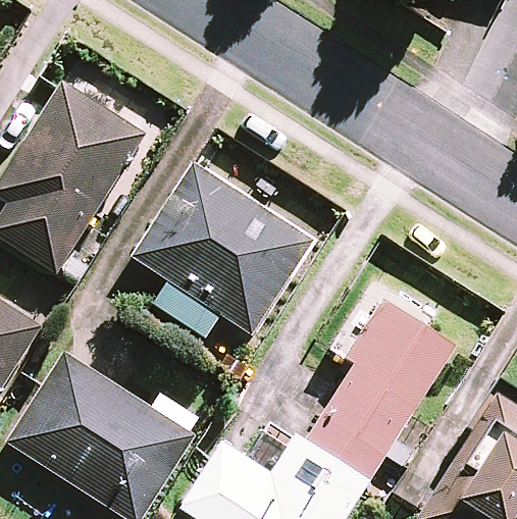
[(146,133),(65,82),(0,185),(0,193),(11,200),(0,217),(0,234),(58,271),(146,133)]
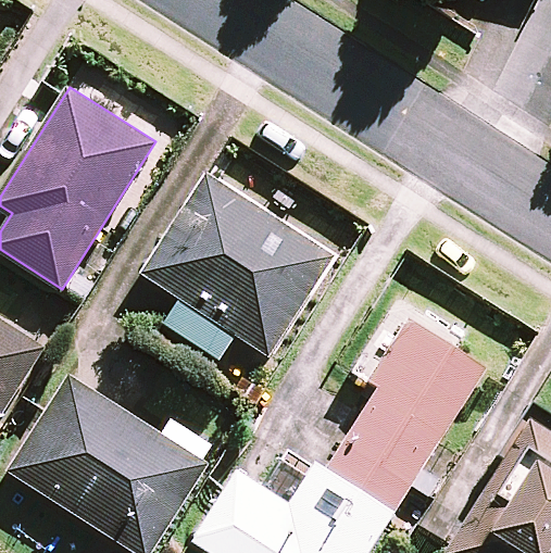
[(141,272),(270,355),(336,254),(208,171),(141,272)]
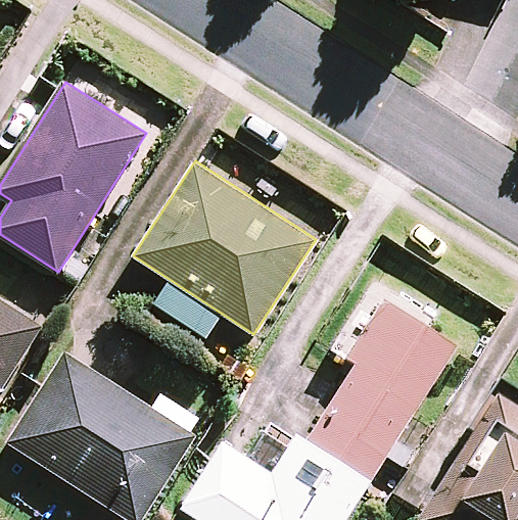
[(458,345),(384,297),(347,355),(357,361),(305,438),(370,479),(458,345)]
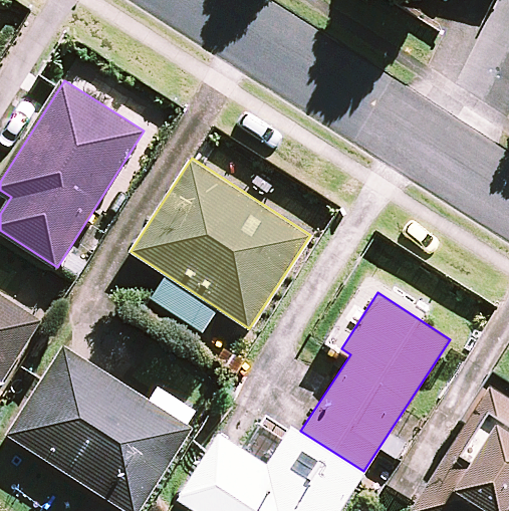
[(0,382),(40,320),(0,293),(0,382)]
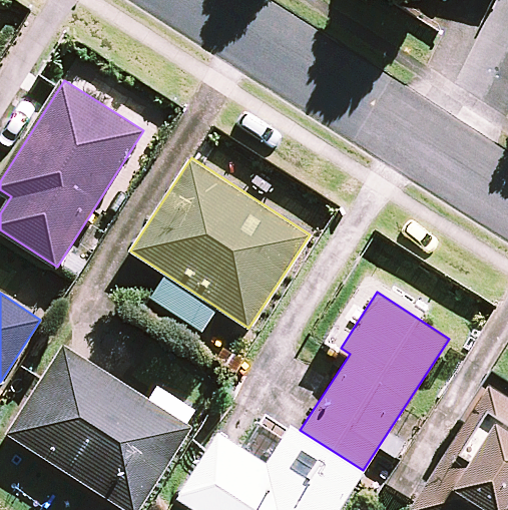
[(64,344),(7,433),(128,509),(136,509),(191,425),(64,344)]
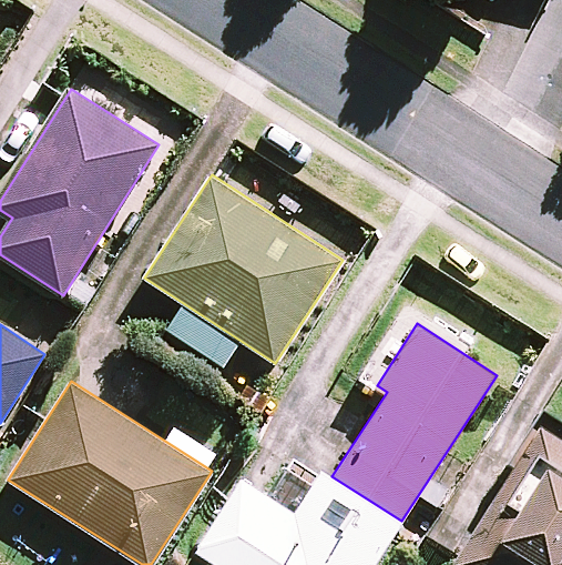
[(561,442),(533,425),(446,564),(561,564),(561,442)]
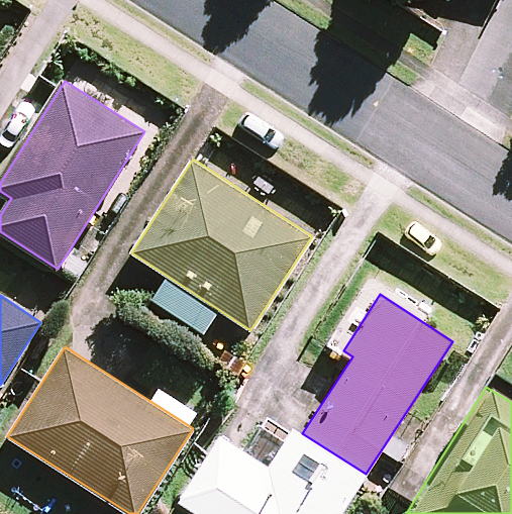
[(198,513),(339,513),(366,474),(302,433),(292,426),(266,467),(218,435),(177,500),(198,513)]
